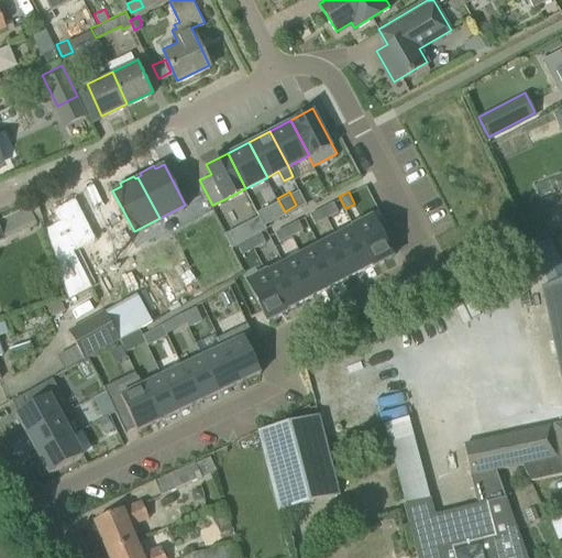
[(96,237),(75,195),(53,207),(58,218),(45,226),(68,296),(92,284),(74,248),(96,237)]
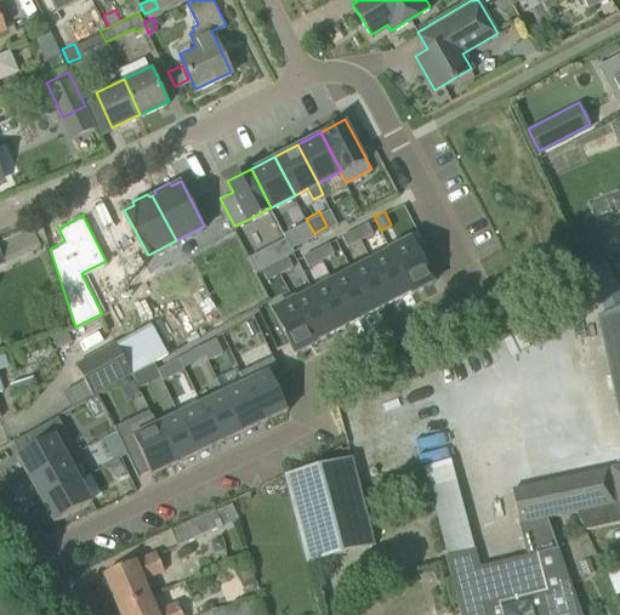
[(368,220),(354,227),(359,237),(373,231),(368,220)]
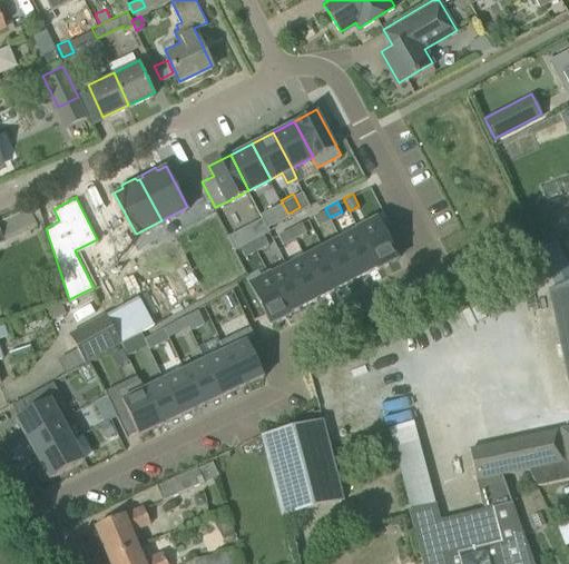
[(272,206),(261,211),(267,225),(278,218),(272,206)]
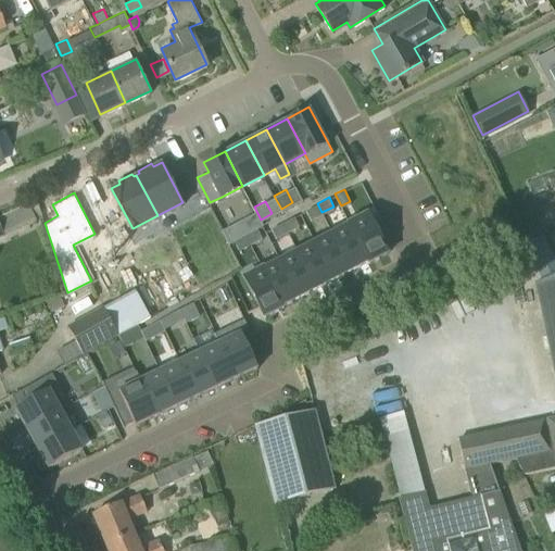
[(317,203),(306,210),(311,218),(322,212),(317,203)]
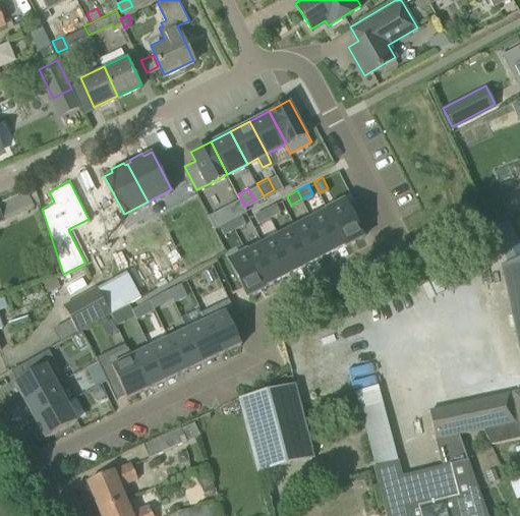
[(326,207),(327,209),(328,208),(345,242),(344,242),(345,244),(363,234),(344,197),(326,207)]
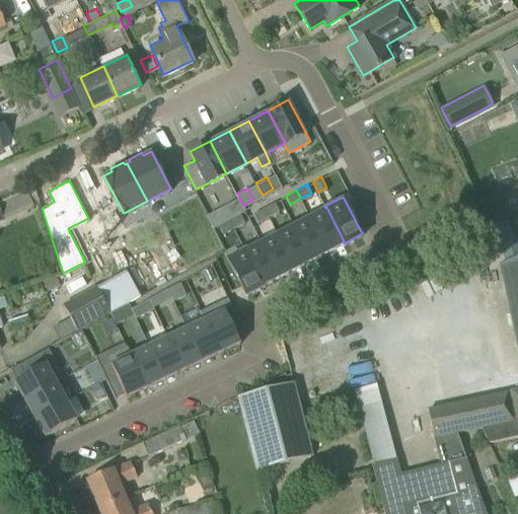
[(275,201),(264,207),(269,215),(279,209),(275,201)]
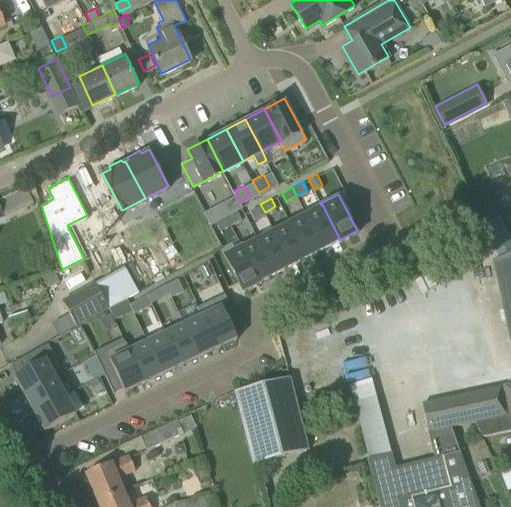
[(219,202),(205,209),(211,222),(225,215),(219,202)]
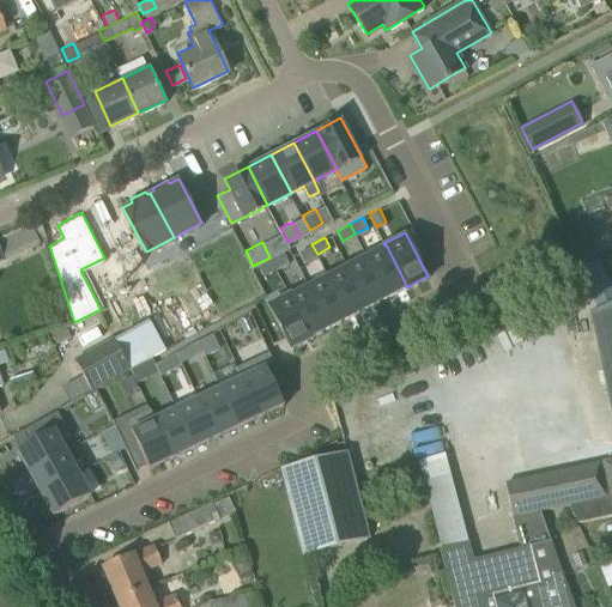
[(311,244),(300,250),(304,260),(317,254),(311,244)]
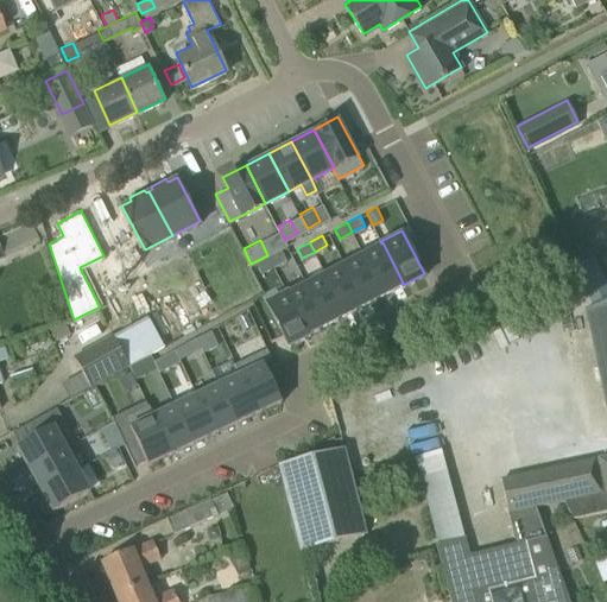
[(381,244),(364,253),(384,292),(402,283),(403,283),(383,242),(381,244)]
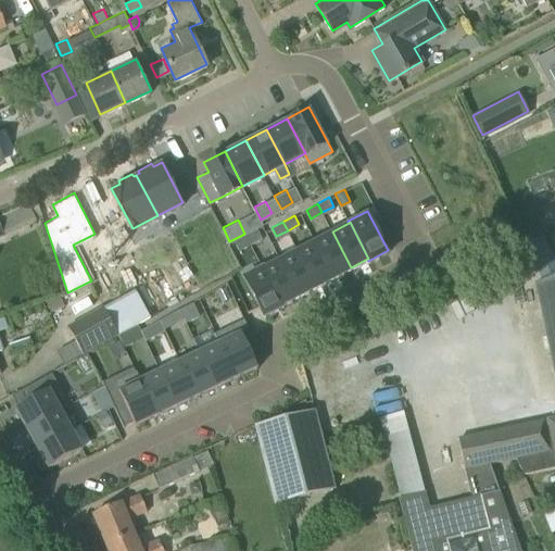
[(257,227),(246,234),(250,242),(262,237),(257,227)]
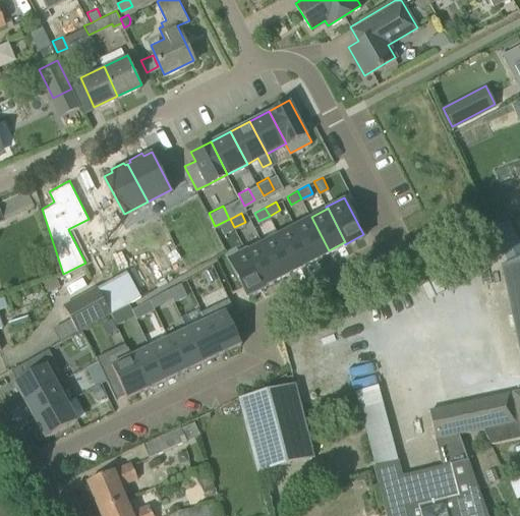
[(311,217),(295,225),(312,259),(329,250),(311,217)]
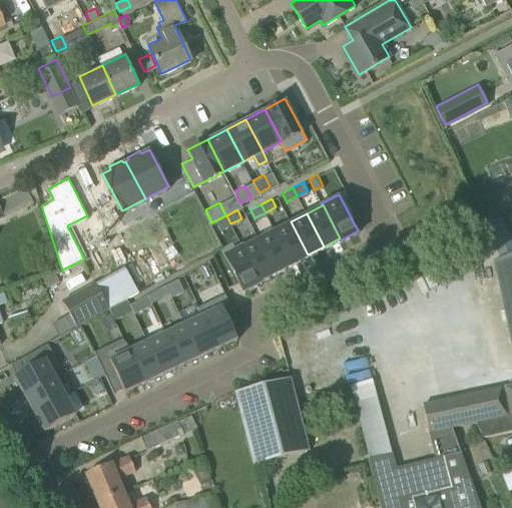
[(511,236),(501,214),(484,222),(500,256),(501,255),(511,249),(511,236)]
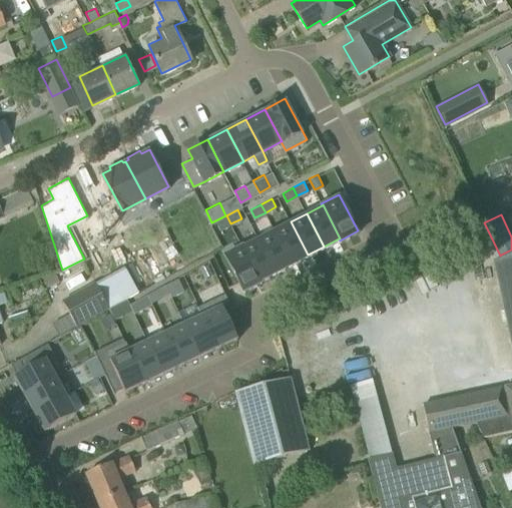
[(226,215),(216,220),(220,229),(230,223),(226,215)]
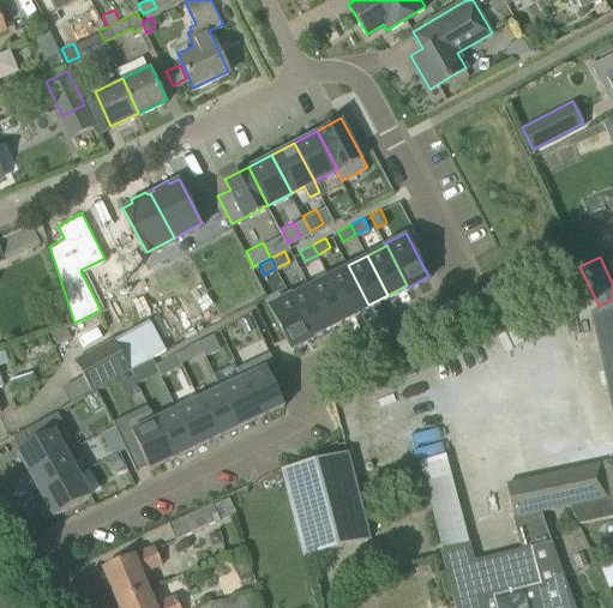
[(348,265),(329,275),(349,315),(368,305),(348,265)]
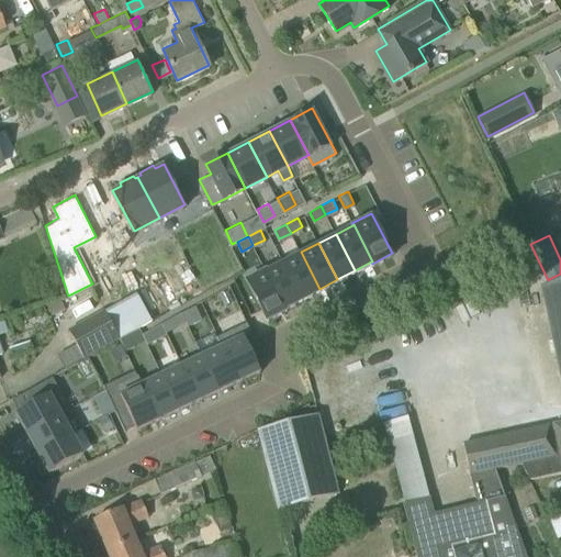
[(301,252),(283,260),(302,298),(320,289),(301,252)]
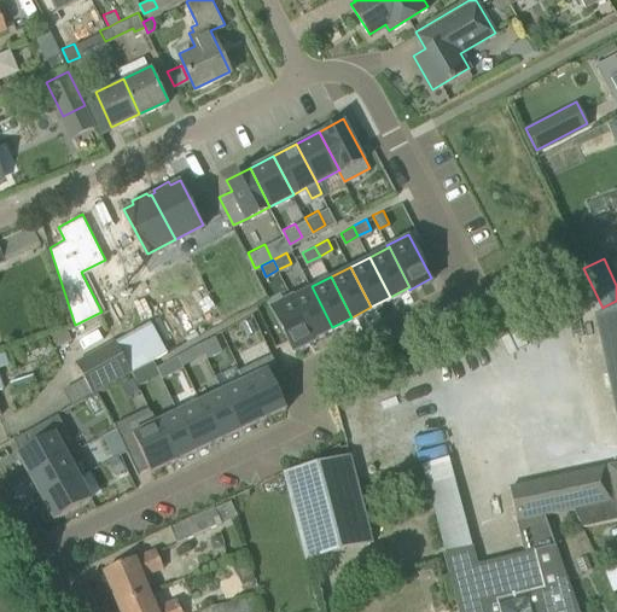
[(312,286),(294,296),(292,297),(313,337),(314,337),(332,327),(312,286)]
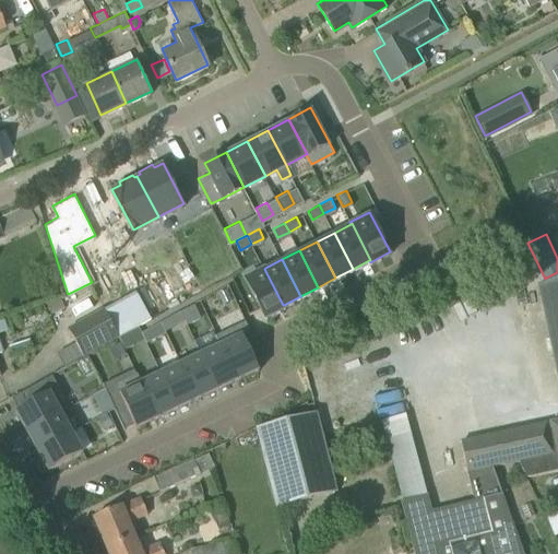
[(285,306),(284,305),(283,305),(264,269),(265,268),(264,267),(245,277),(265,316),(285,306)]
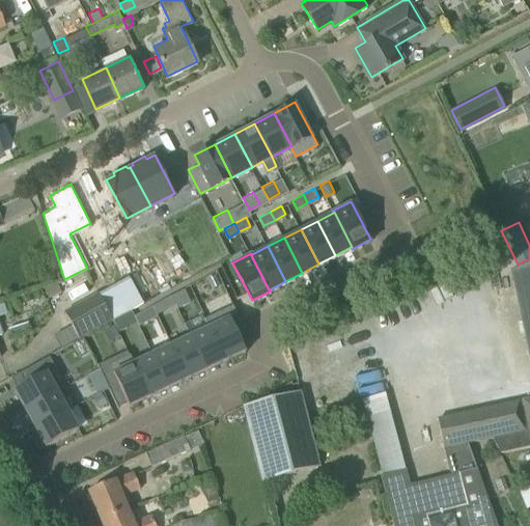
[(518,265),(510,268),(529,361),(529,258),(519,264),(518,265)]
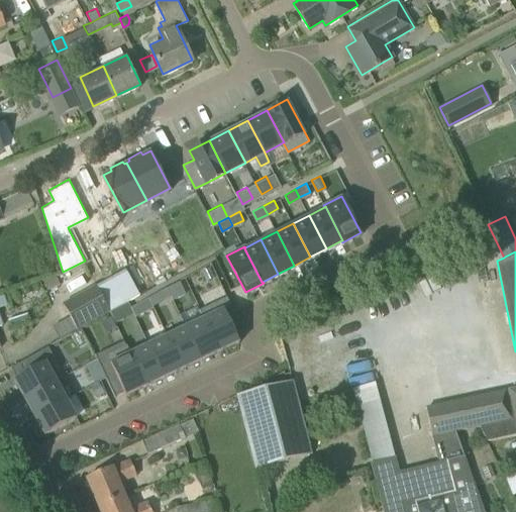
[(210,265),(202,269),(206,278),(214,274),(210,265)]
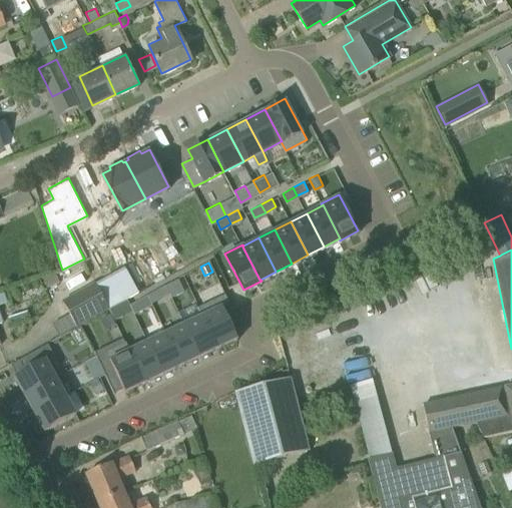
[(177,278),(165,283),(166,284),(169,291),(171,296),(184,290),(178,277),(177,278)]
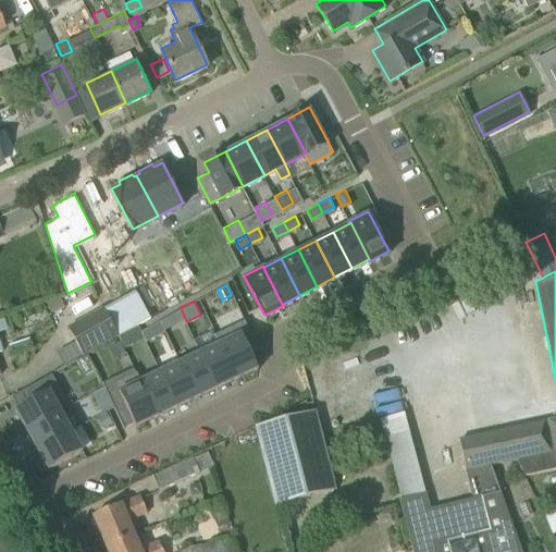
[(66,324),(75,340),(83,354),(119,334),(102,305),(66,324)]
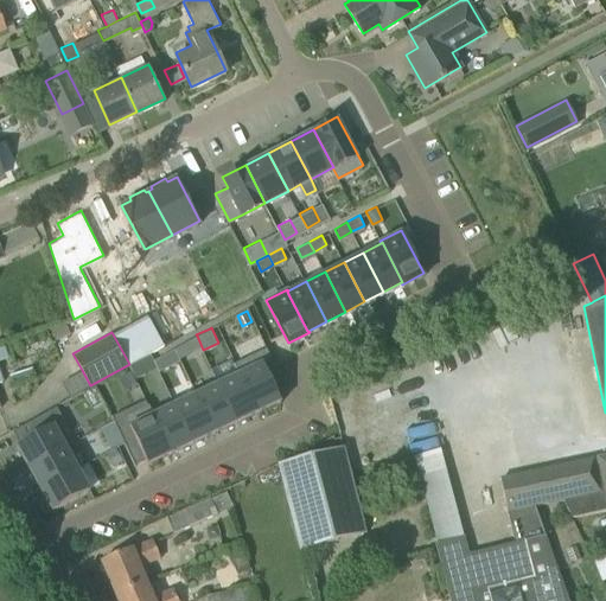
[(186,339),(174,346),(176,347),(179,356),(192,350),(187,340),(186,339)]
